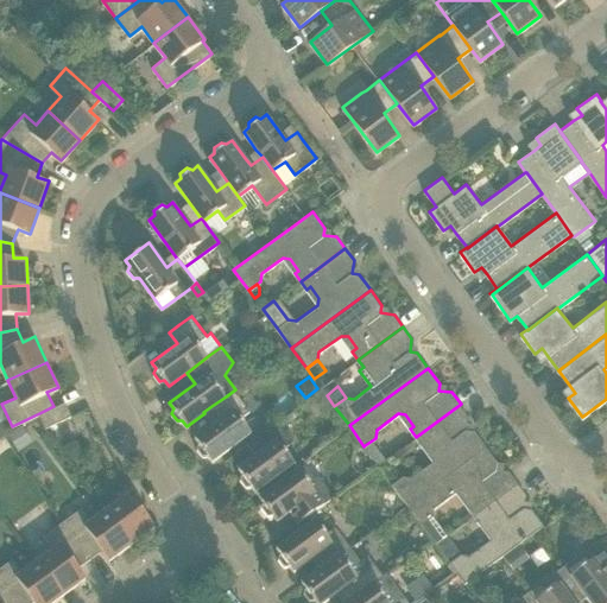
[(213,424),(195,437),(198,443),(197,448),(202,455),(208,455),(212,459),(231,446),(251,431),(240,417),(250,410),(235,389),(226,397),(212,406),(221,418),(213,424)]
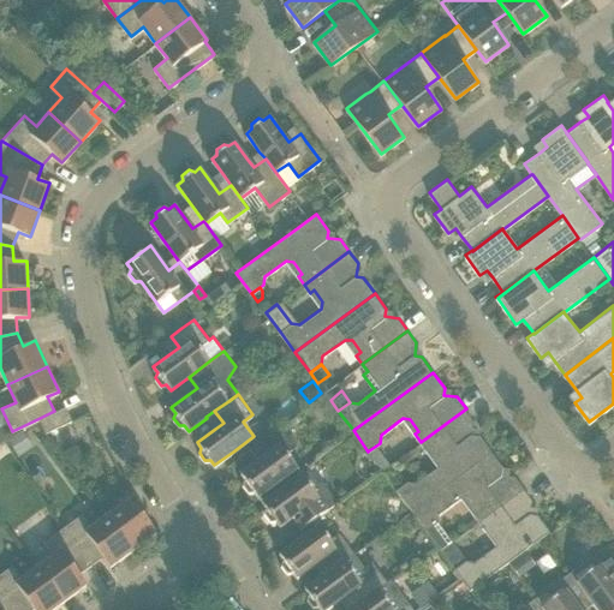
[(65,406),(54,411),(40,418),(46,432),(72,419),(65,406)]
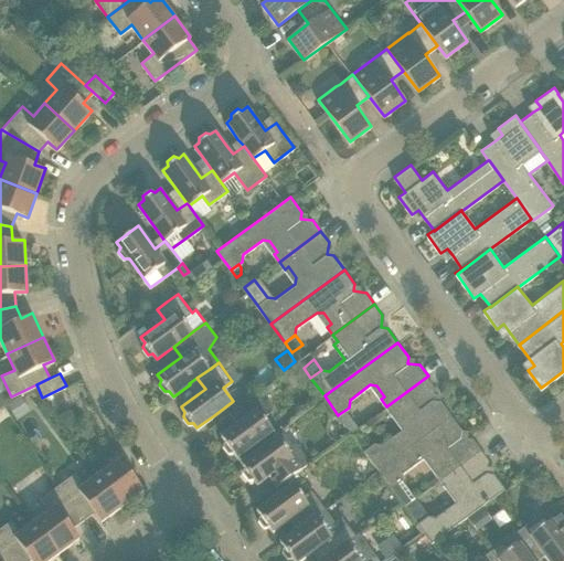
[(374,442),(364,450),(379,468),(451,414),(440,401),(434,400),(436,387),(428,376),(386,406),(392,414),(395,411),(404,422),(403,429),(382,443),(374,442)]
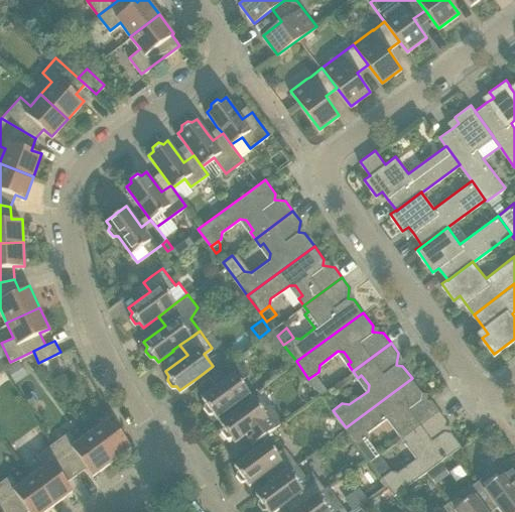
[(217,386),(202,397),(206,401),(204,405),(209,412),(213,412),(217,416),(233,404),(250,392),(241,380),(249,374),(236,357),(226,364),(217,371),(224,381),(217,386)]
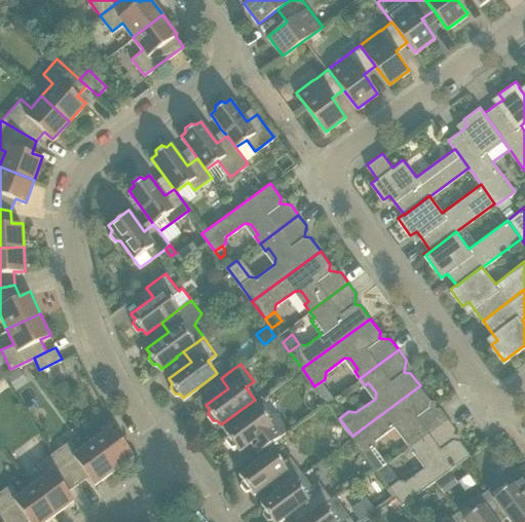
[(19,365),(6,373),(15,387),(28,379),(19,365)]
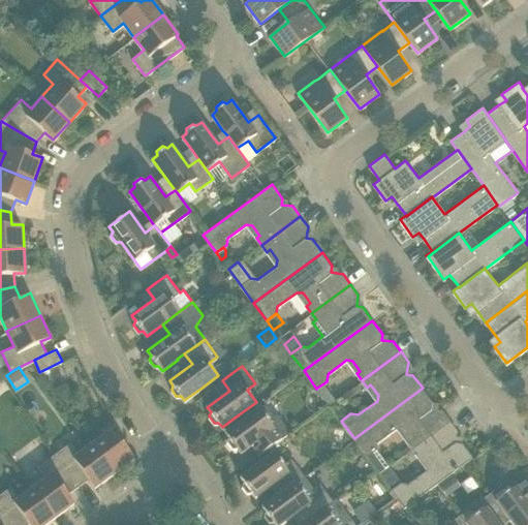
[(323,383),(317,388),(330,404),(336,399),(323,383)]
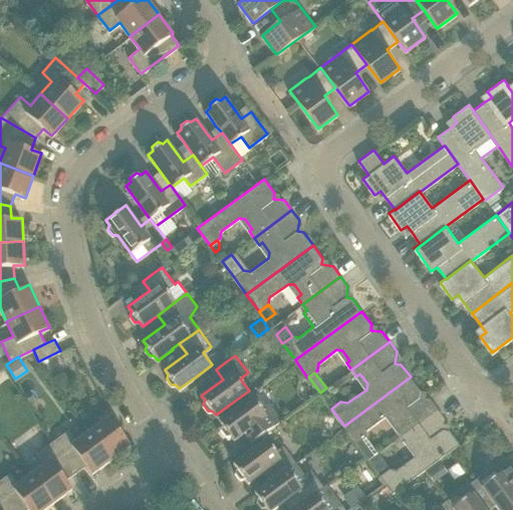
[(411,376),(344,426),(356,443),(367,458),(377,451),(366,436),(366,429),(386,416),(392,417),(399,426),(395,429),(400,436),(438,408),(431,398),(420,396),(420,390),(411,376)]
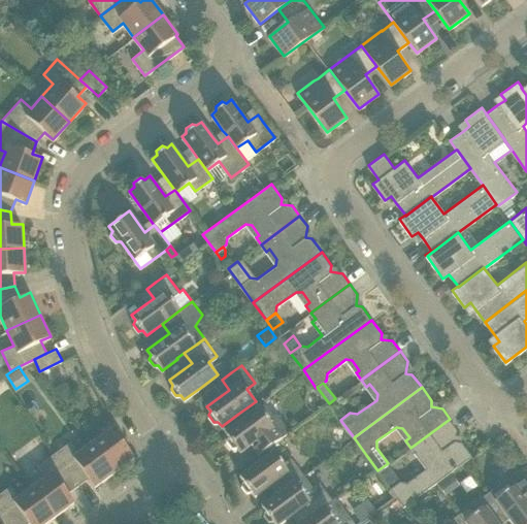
[(337,397),(329,403),(333,410),(337,411),(343,405),(337,397)]
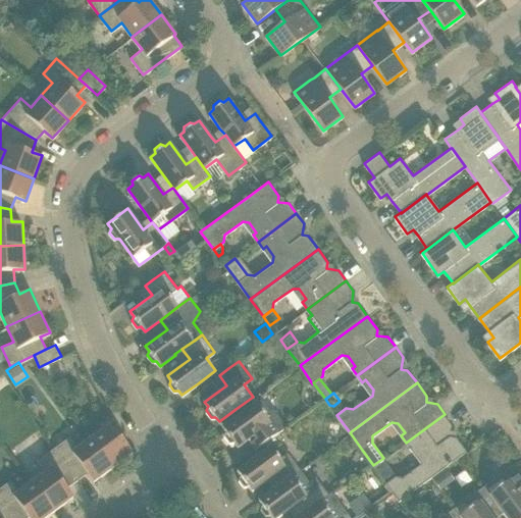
[(256,402),(222,426),(226,431),(224,435),(229,442),(233,442),(238,447),(249,437),(255,447),(251,450),(252,451),(260,445),(287,425),(274,408),(270,410),(262,399),(257,403),(256,402)]
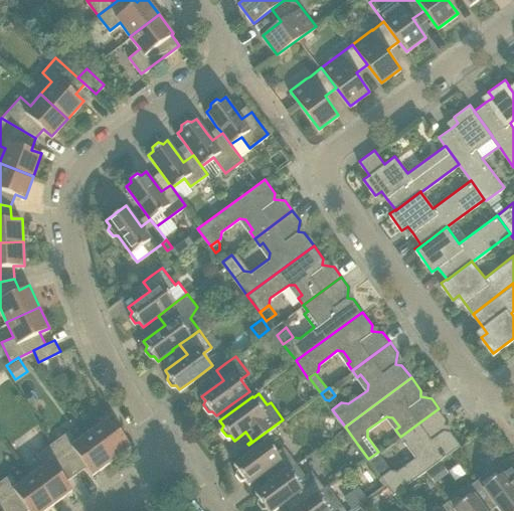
[(390,469),(381,476),(393,493),(445,456),(461,444),(451,431),(445,430),(446,418),(439,408),(400,437),(405,444),(409,441),(416,450),(415,457),(397,470),(390,469)]
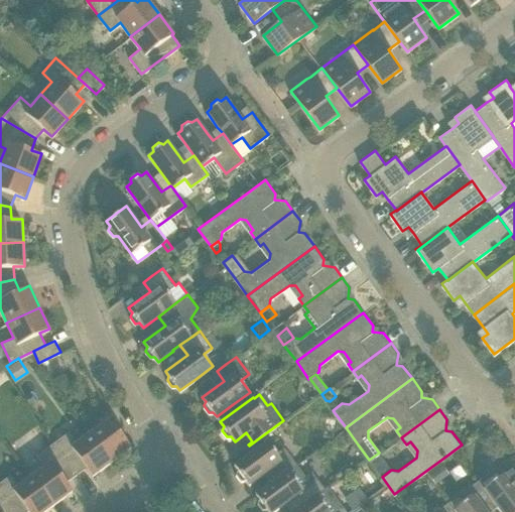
[(109,417),(90,431),(112,461),(130,446),(109,417)]
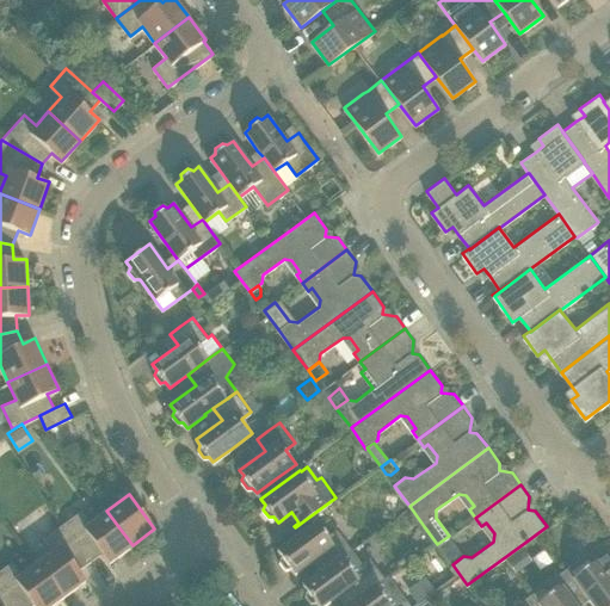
[(81,509),(62,524),(90,561),(102,551),(110,562),(133,545),(106,511),(91,523),(81,509)]
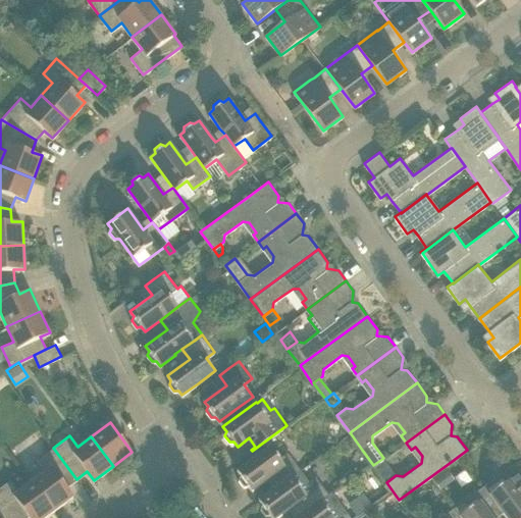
[(267,478),(274,488),(293,475),(301,469),(288,452),(279,458),(270,445),(237,470),(241,474),(239,478),(244,485),(248,484),(252,489),(267,478)]
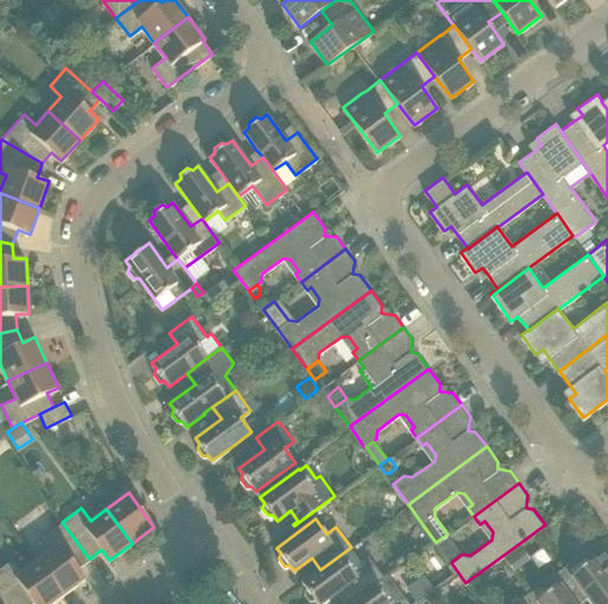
[(54,548),(38,560),(63,595),(86,578),(77,567),(89,559),(62,522),(44,535),(54,548)]
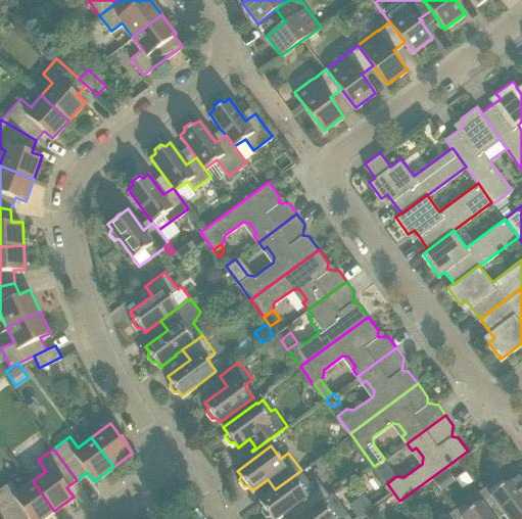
[(521,473),(515,464),(485,485),(500,506),(505,513),(509,518),(521,518),(521,473)]
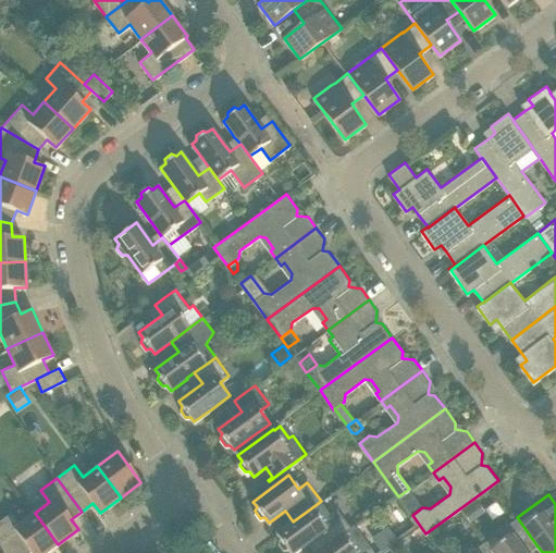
[(293,521),(276,533),(280,538),(279,542),(283,550),(288,549),(291,552),(293,552),(308,542),(313,539),(314,538),(322,548),(343,533),(351,527),(337,508),(330,514),(321,501),(312,507),(293,521)]
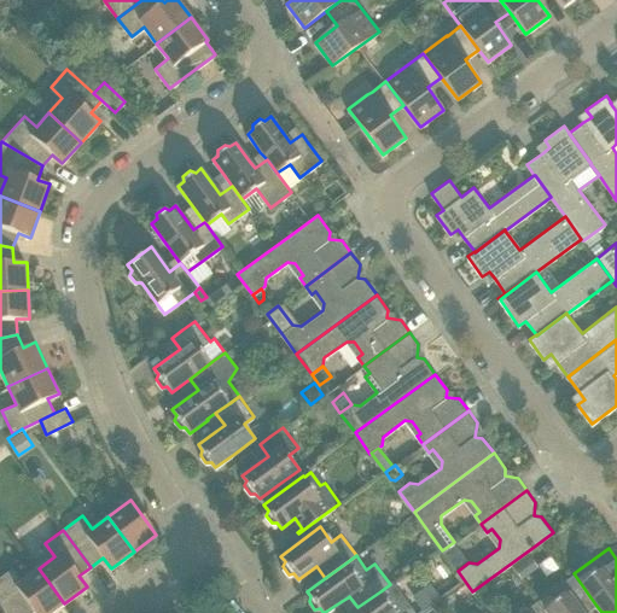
[(12,567),(0,576),(0,589),(17,612),(28,612),(34,609),(35,612),(50,612),(64,603),(39,568),(22,579),(12,567)]
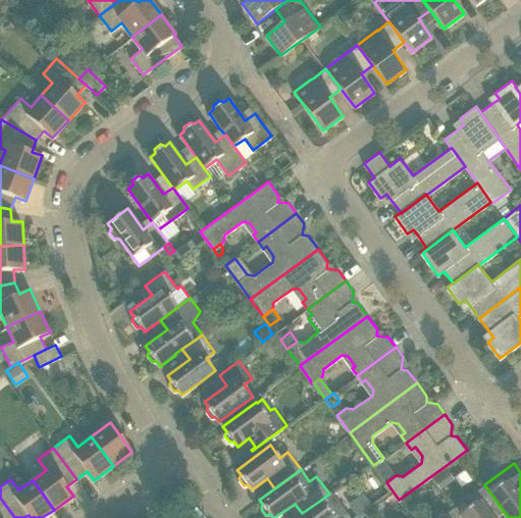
[(467,498),(455,507),(461,515),(462,516),(462,517),(492,517),(488,512),(499,505),(484,484),(467,498)]
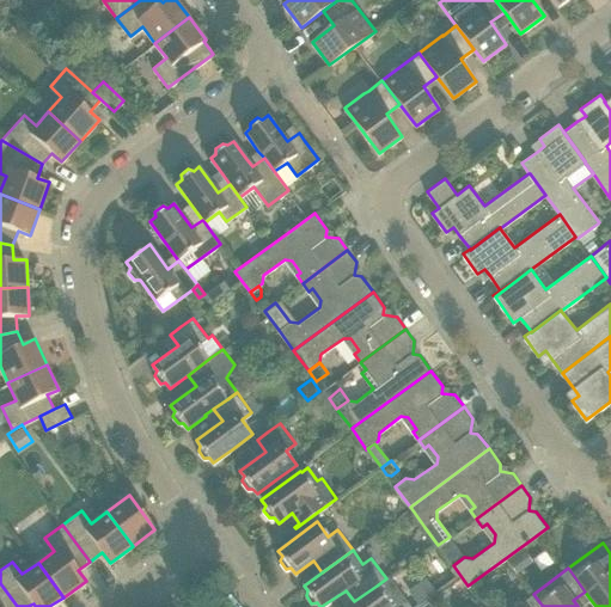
[(347,606),(346,606),(413,606),(401,589),(389,575),(385,577),(386,578),(377,586),(354,601),(347,606)]
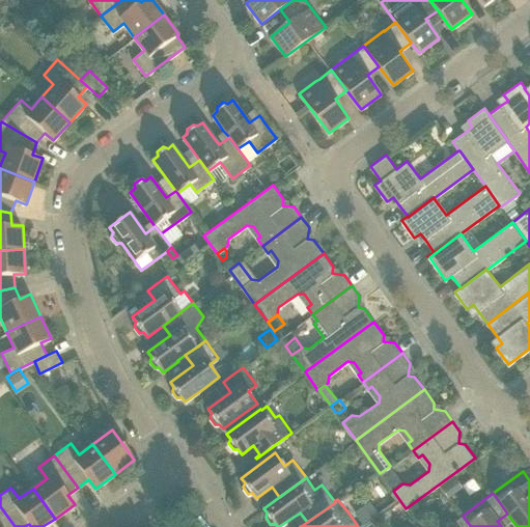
[(0,526),(15,526),(0,506),(0,526)]
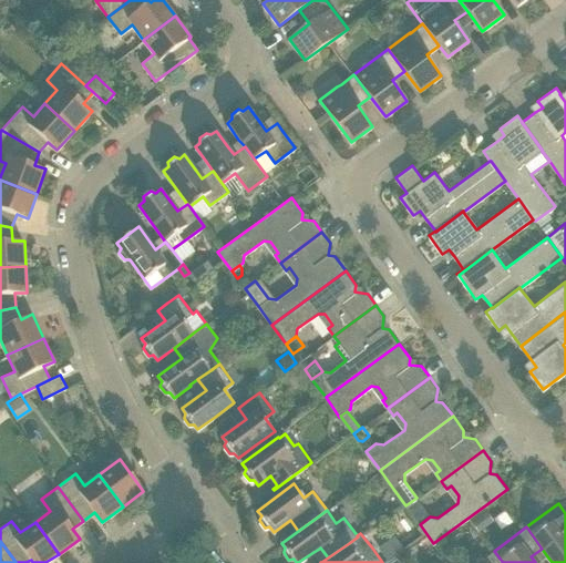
[(502,562),(502,561),(501,560),(494,551),(476,562),(502,562)]
